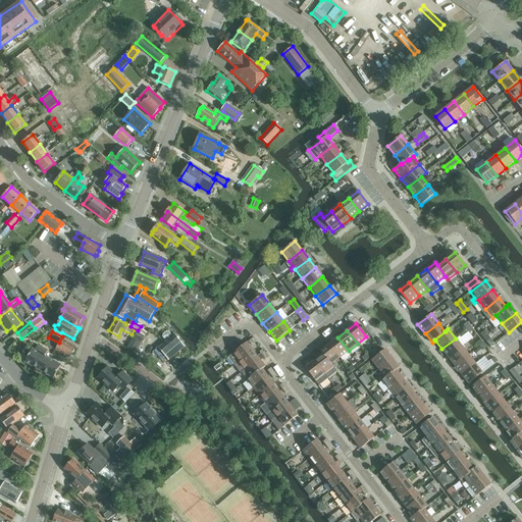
[(158,348),(165,356),(181,343),(174,333),(158,348)]
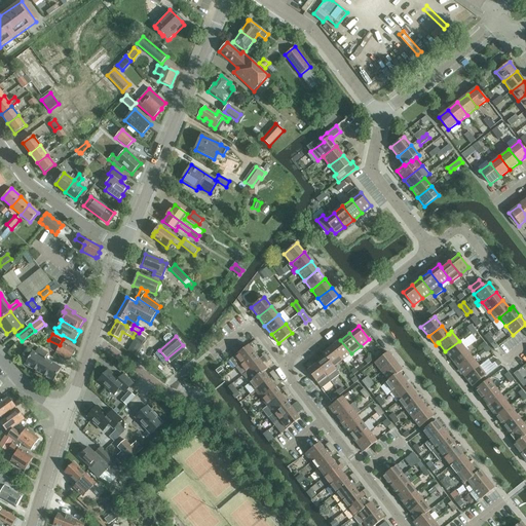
[(128,350),(136,353),(142,342),(134,339),(128,350)]
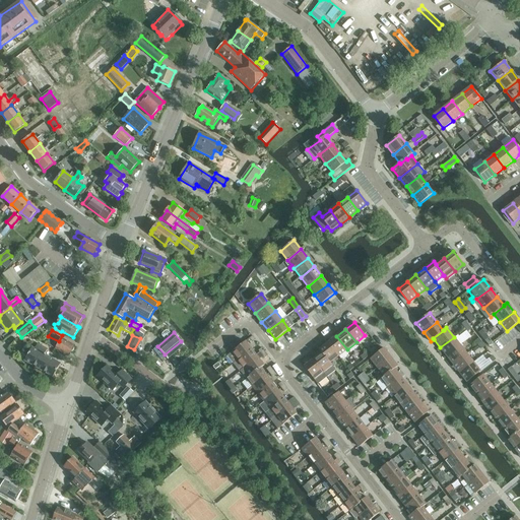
[(228,355),(234,364),(252,349),(248,343),(249,342),(251,343),(256,339),(253,336),(232,352),(228,355)]
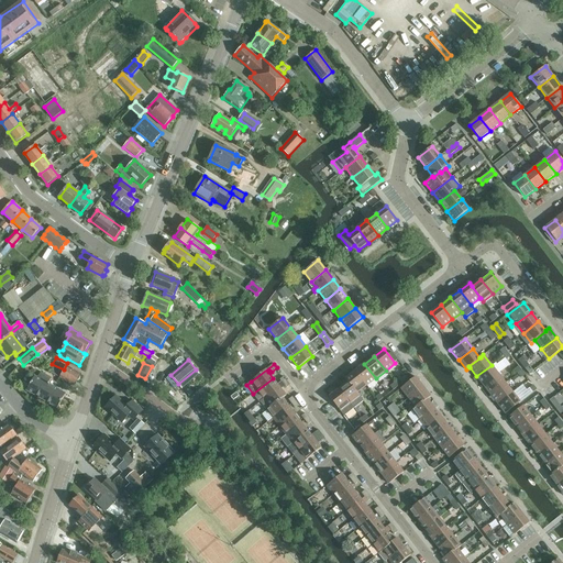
[(364,364),(355,372),(366,386),(376,378),(364,364)]
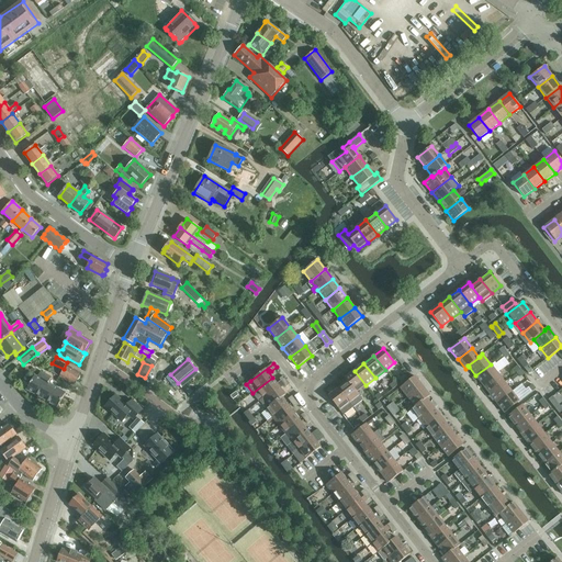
[(475,375),(483,385),(497,373),(491,364),(475,375)]
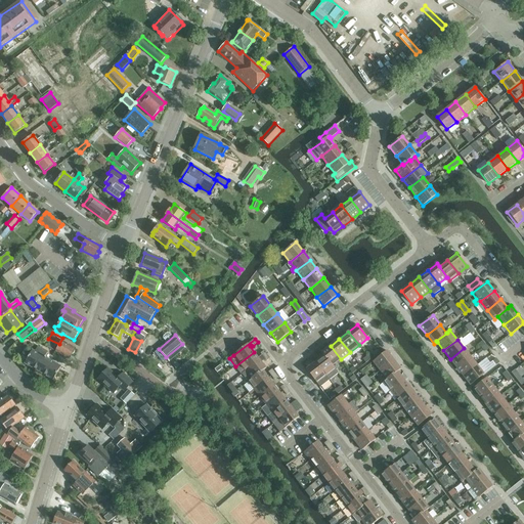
[(46,346),(70,359),(72,354),(74,353),(75,352),(74,350),(75,348),(61,341),(58,346),(49,341),(46,346)]
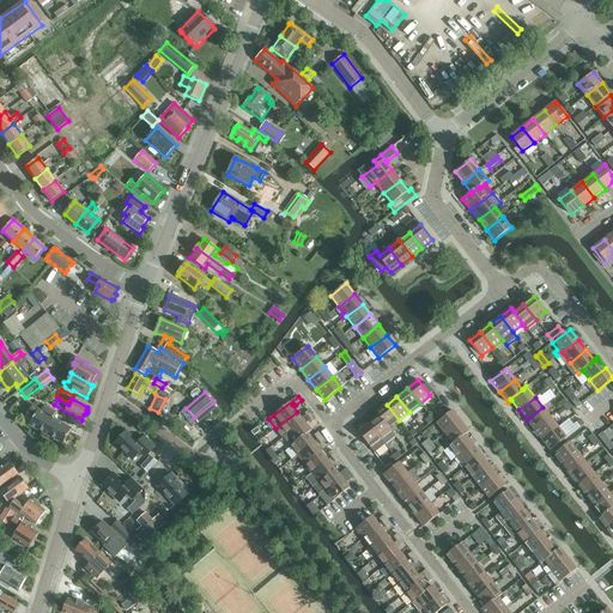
[(29,425),(62,444),(72,429),(54,419),(54,418),(53,417),(56,412),(44,405),(41,412),(38,410),(29,425)]
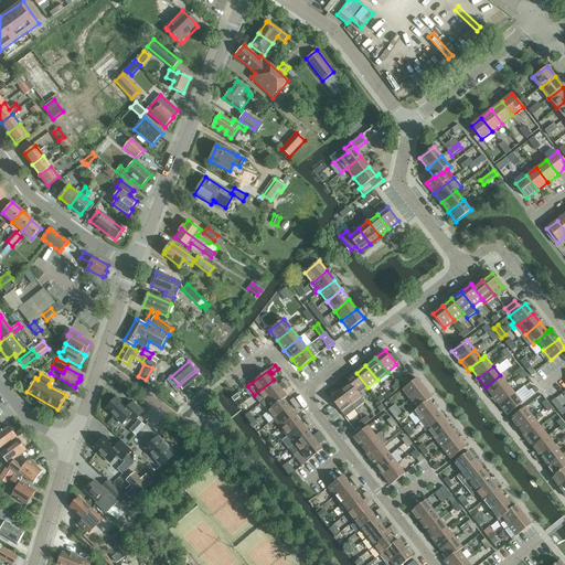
[(347,380),(349,384),(350,383),(359,394),(368,387),(356,373),(347,380)]
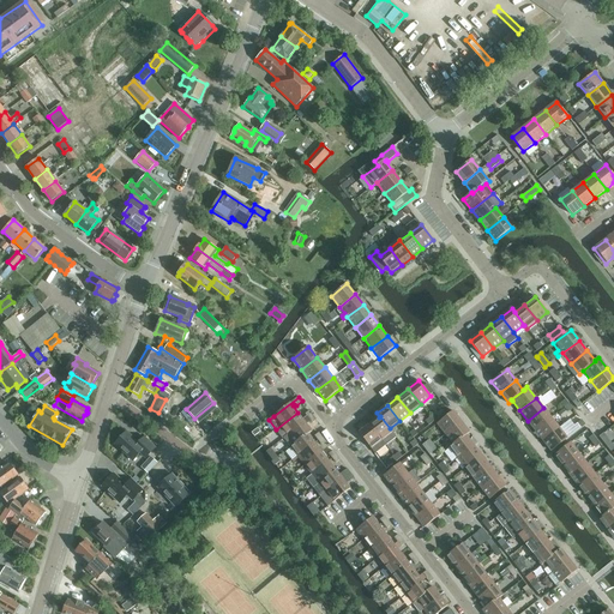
[(528,421),(536,431),(552,419),(543,408),(528,421)]
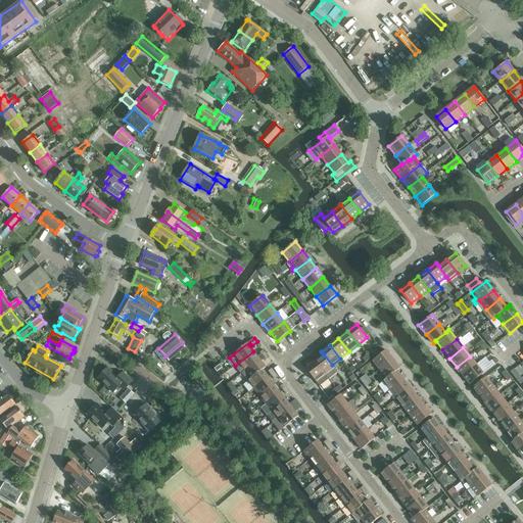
[(372,361),(379,370),(392,359),(386,350),(372,361)]
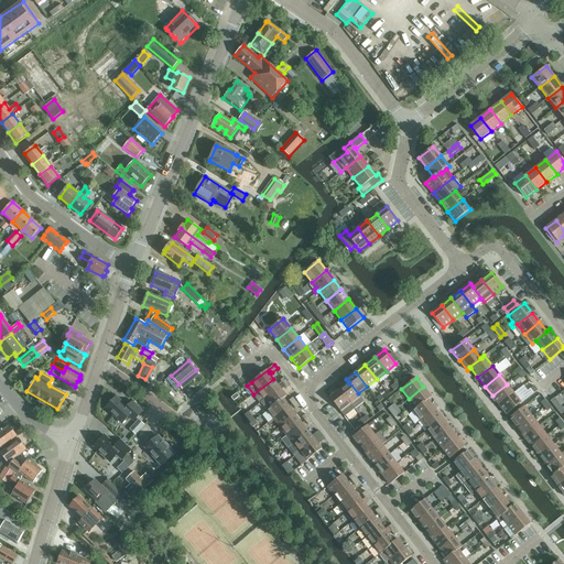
[(260,403),(264,400),(280,388),(273,379),(253,394),(260,403)]
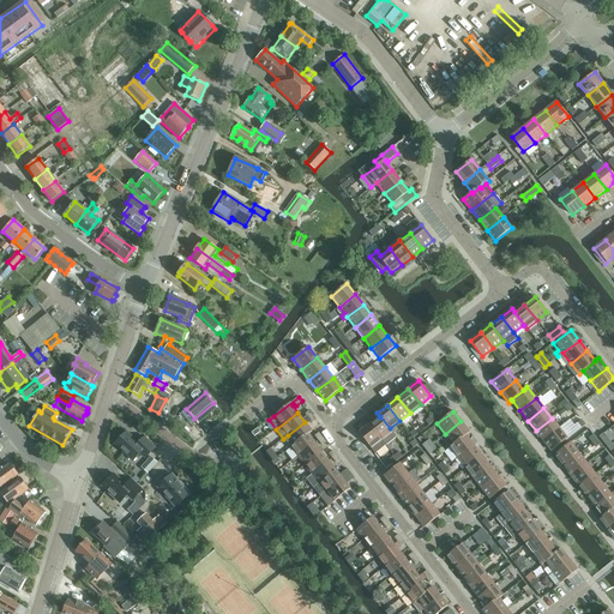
[(379,417),(369,425),(381,441),(383,440),(393,432),(390,428),(380,416),(379,417)]
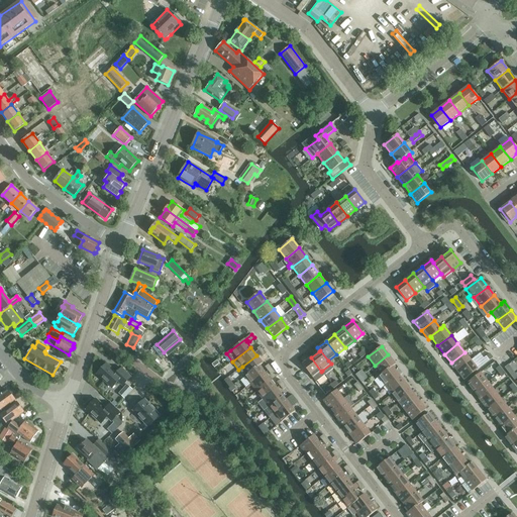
[(451,363),(457,372),(472,360),(464,352),(451,363)]
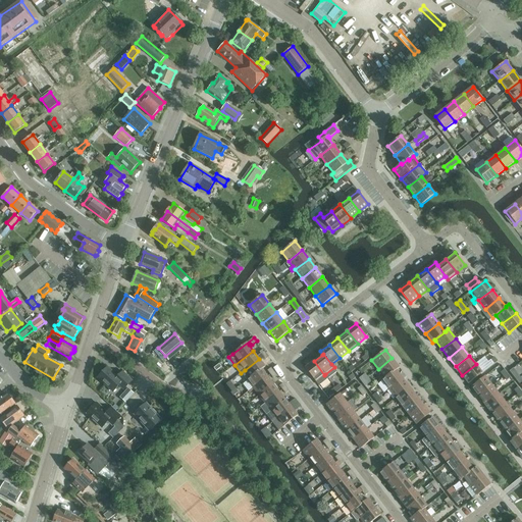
[(378,369),(385,377),(385,378),(396,370),(397,370),(400,368),(392,358),(378,369)]
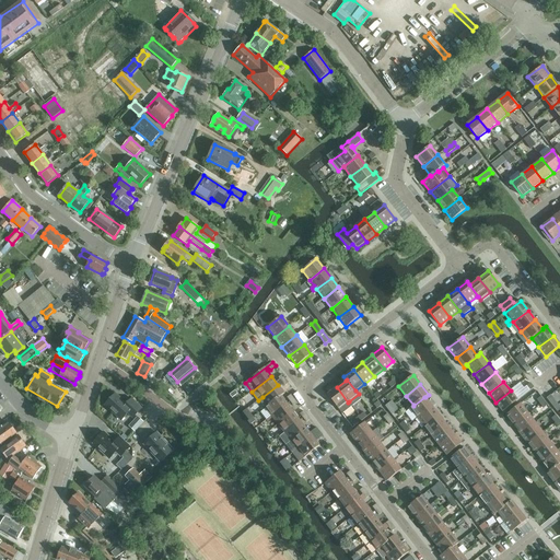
[(263,397),(268,405),(281,396),(284,394),(278,385),(263,397)]
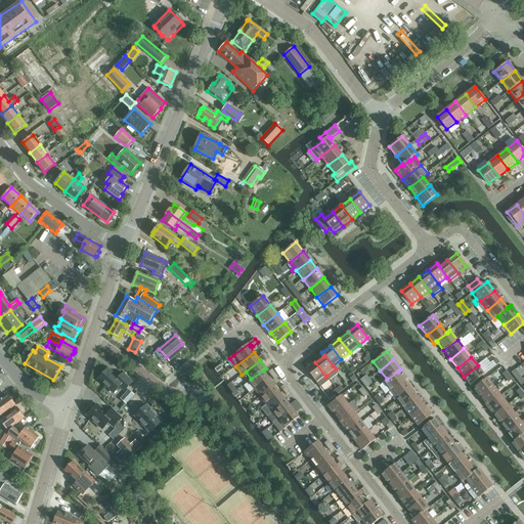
[(325,377),(315,362),(306,369),(320,387),(330,380),(326,376),(325,377)]
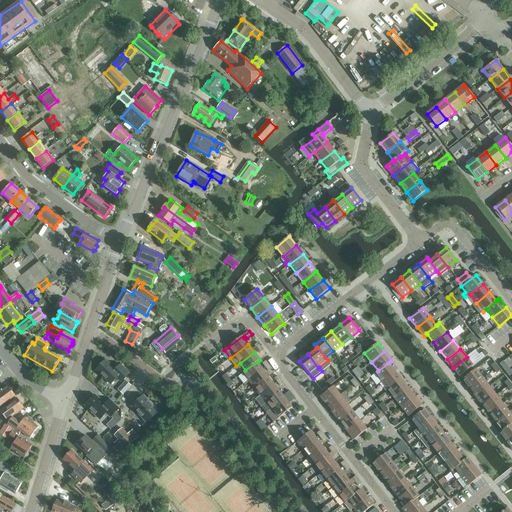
[(467,357),(453,368),(460,376),(473,366),(467,357)]
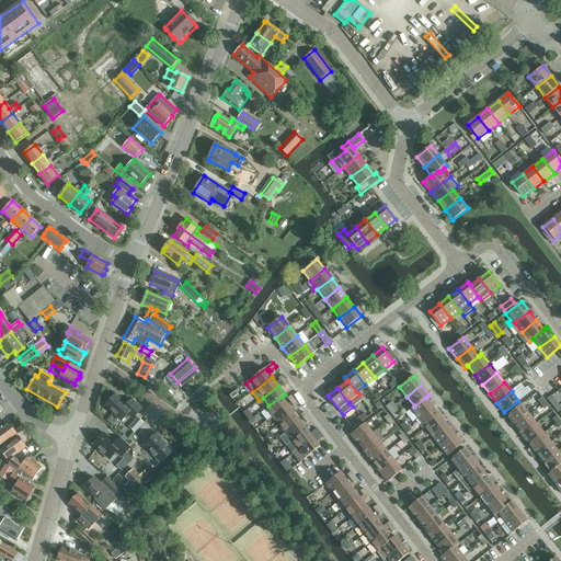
[(116,395),(105,405),(122,422),(128,414),(133,419),(141,409),(132,400),(127,405),(116,395)]
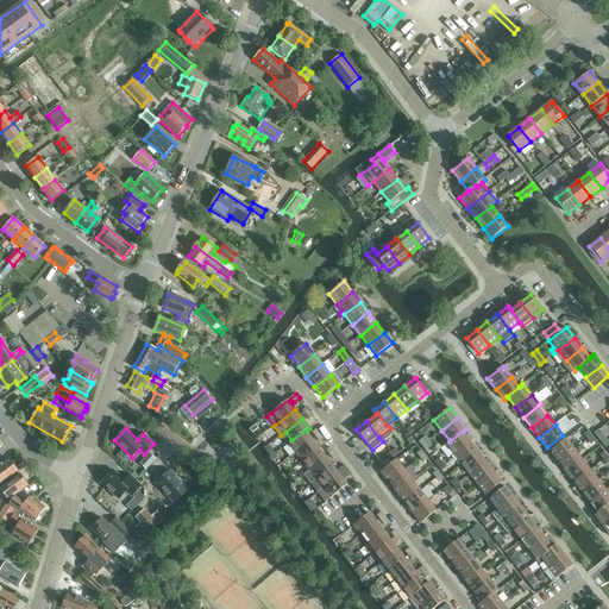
[(595,433),(602,443),(607,439),(598,429),(595,433)]
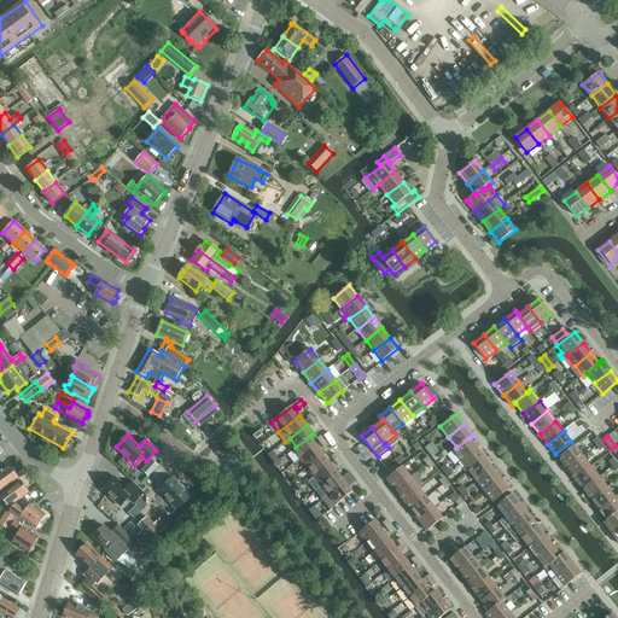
[(292,449),(299,459),(316,445),(310,437),(296,447),(292,449)]
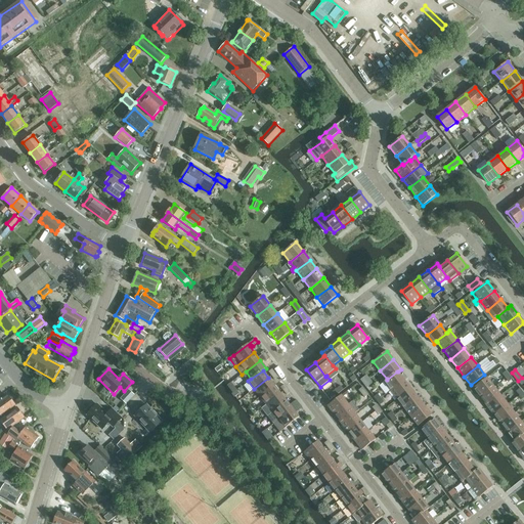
[(384,382),(390,390),(404,380),(398,372),(397,372),(387,380),(387,379),(384,382)]
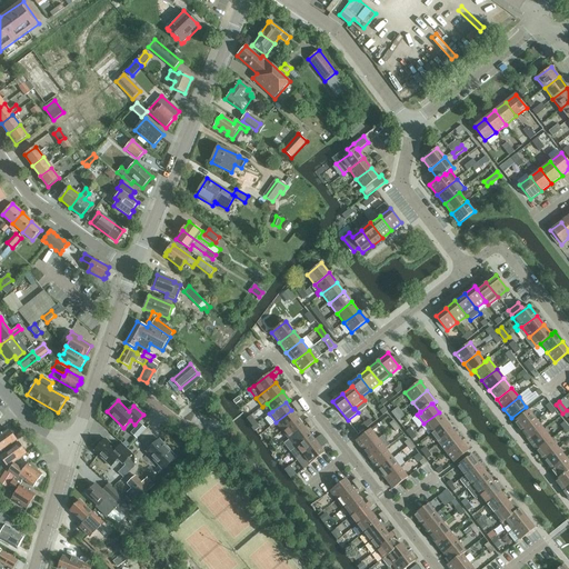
[(391,412),(395,417),(402,411),(399,407),(391,412)]
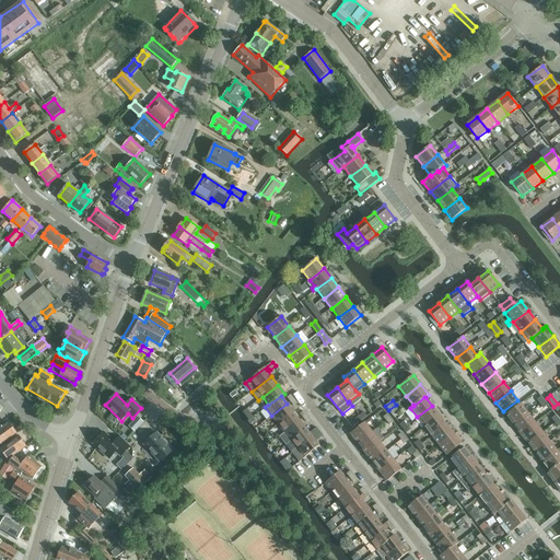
[(271,416),(278,424),(293,412),(287,404),(271,416)]
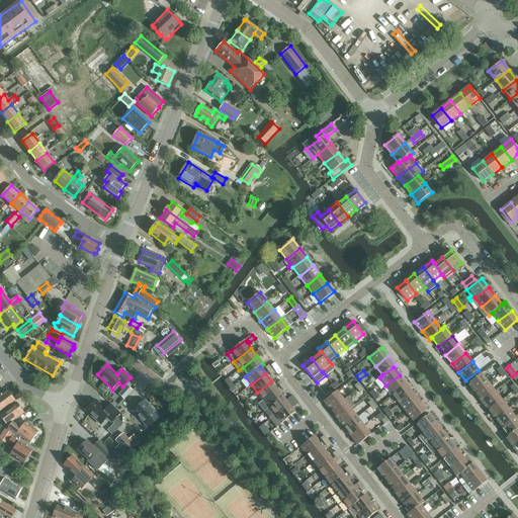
[(467,383),(475,393),(488,382),(482,373),(467,383)]
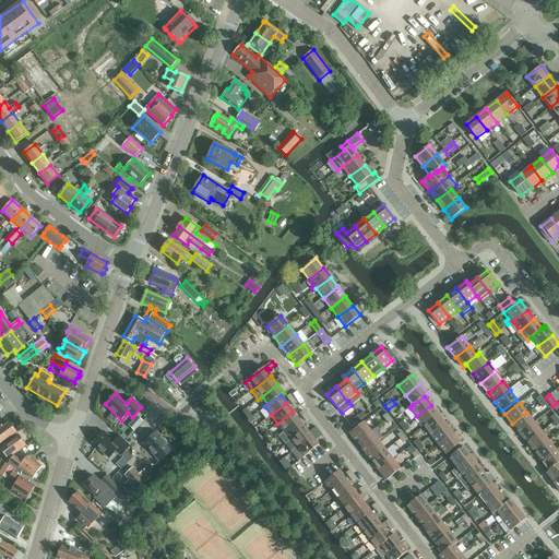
[(395,404),(388,409),(391,414),(399,408),(395,404)]
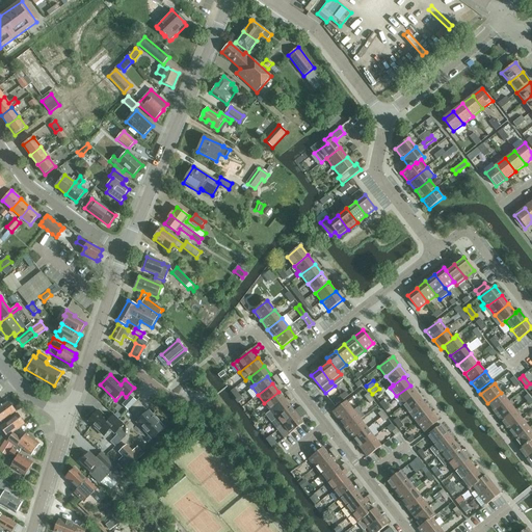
[(396,396),(403,405),(418,395),(410,386),(396,396)]
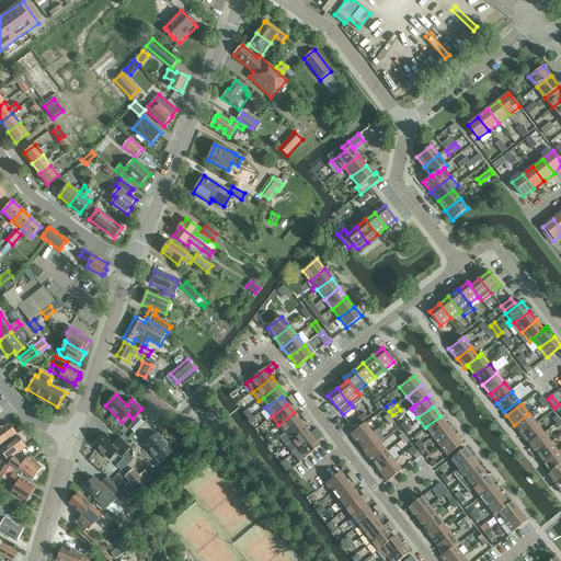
[(278,425),(285,433),(300,421),(294,413),(278,425)]
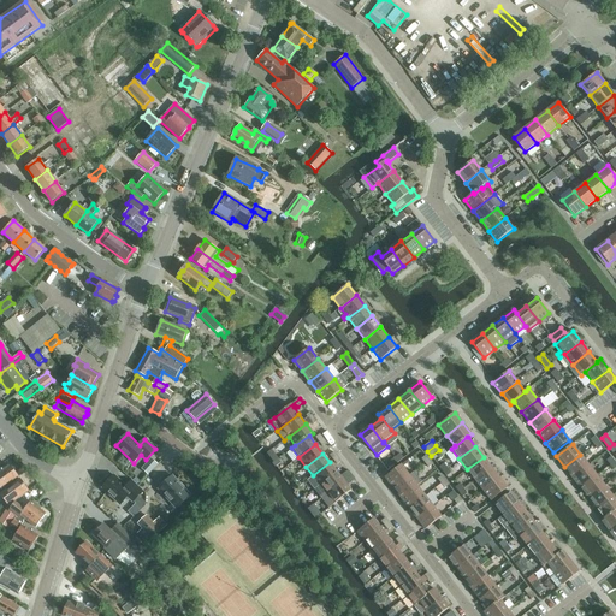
[(564,467),(573,478),(588,465),(580,455),(564,467)]
